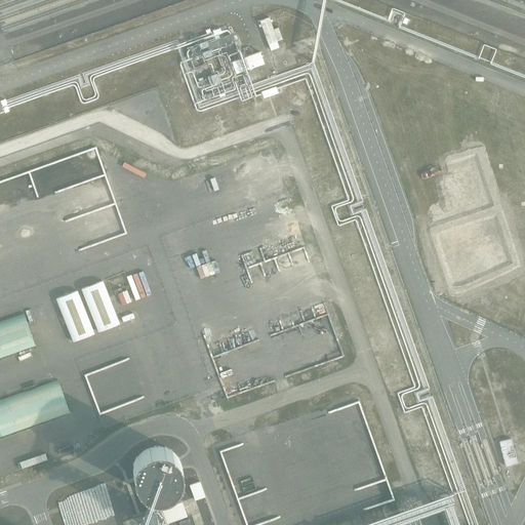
[(283,38),(278,27),(274,28),(270,15),(259,19),(271,49),(279,46),(277,40),(283,38)]
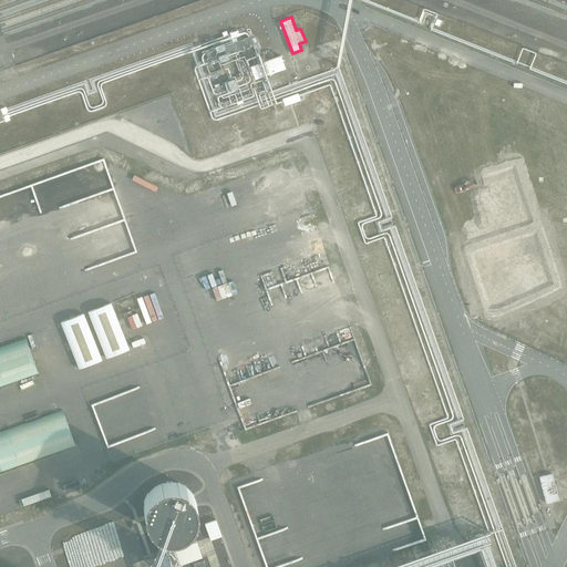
[(281,54),(265,59),(269,73),(286,69),(281,54)]
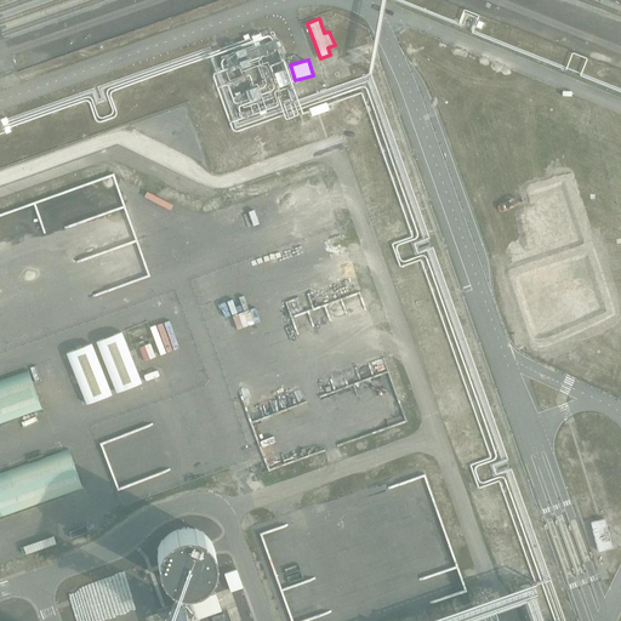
[(138,215),(143,231),(49,260),(60,295),(197,251),(184,214),(169,218),(165,206),(138,215)]
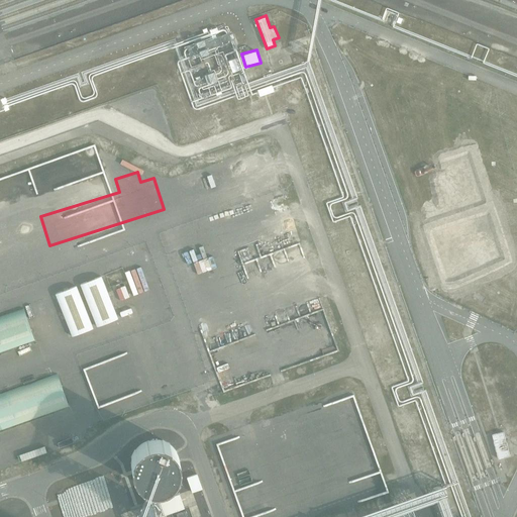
[(164,232),(134,242),(167,338),(189,338),(188,337),(188,324),(191,331),(191,338),(195,338),(196,350),(193,343),(188,345),(188,340),(184,340),(184,346),(188,346),(188,350),(174,351),(178,363),(206,353),(198,330),(198,335),(164,232)]
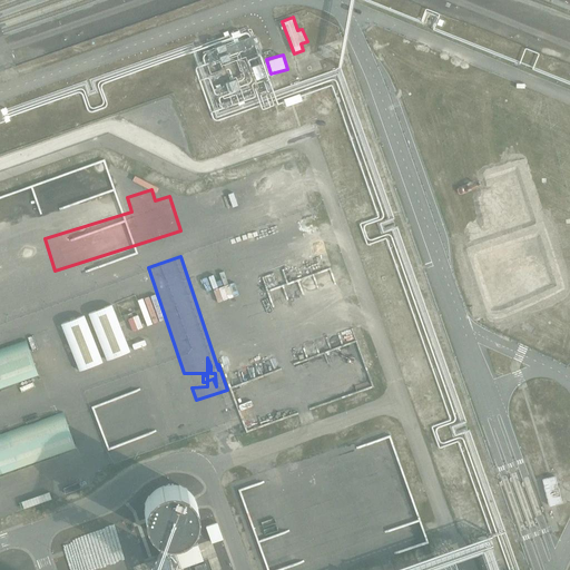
[(129,352),(111,303),(88,312),(106,361),(129,352)]
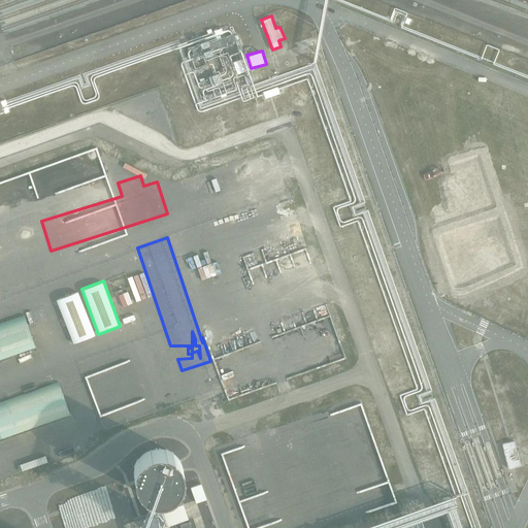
[(94,335),(77,290),(56,298),(72,343),(94,335)]
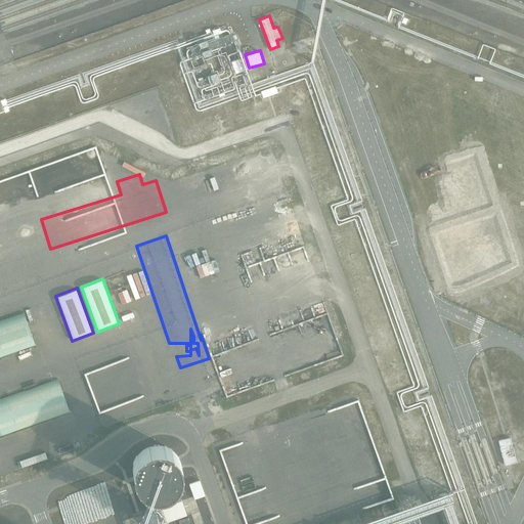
[(127,291),(114,294),(117,304),(130,301),(127,291)]
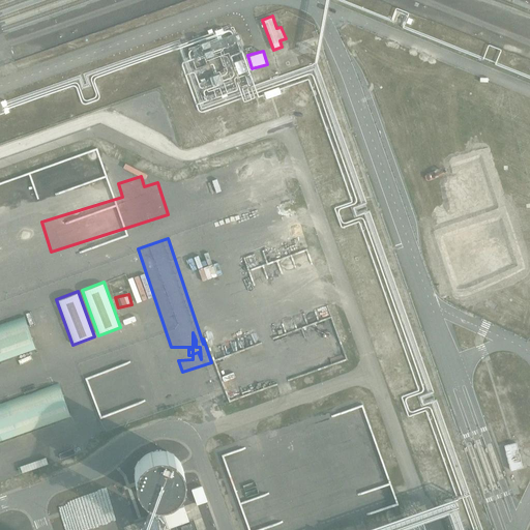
[(0,360),(35,349),(24,316),(0,323),(0,360)]
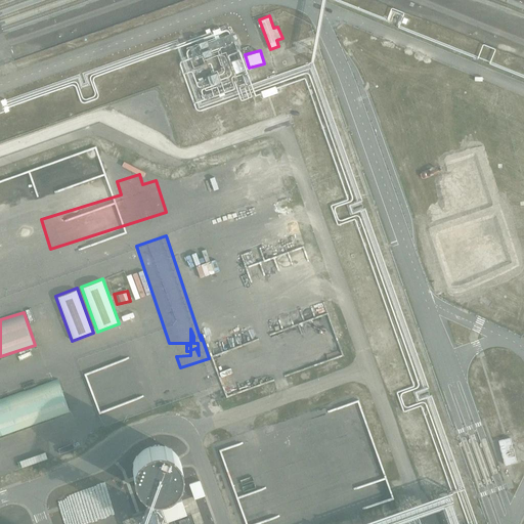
[(0,436),(69,411),(58,379),(0,398),(0,436)]
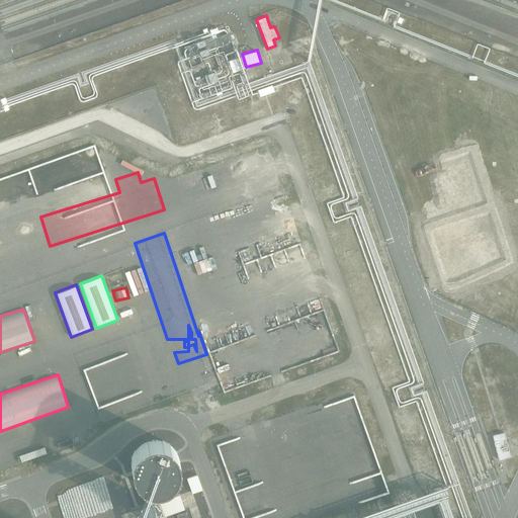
[(503,435),(494,438),(501,458),(510,455),(503,435)]
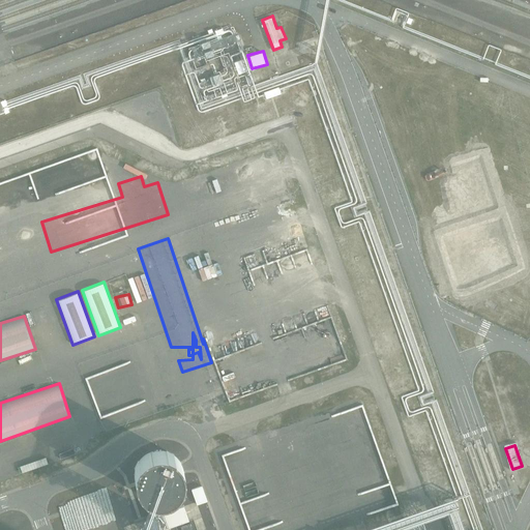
[(181,497),(186,486),(185,473),(178,463),(167,458),(154,459),(144,466),(139,476),(140,489),(147,499),(158,505),(171,504),(181,497)]
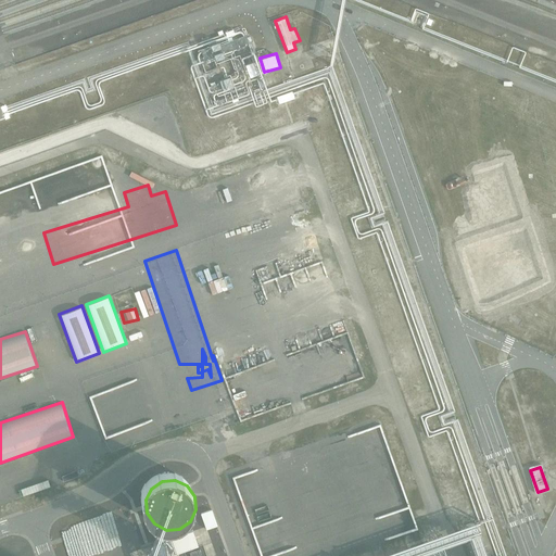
[(206,529),(217,525),(212,508),(201,513),(206,529)]
